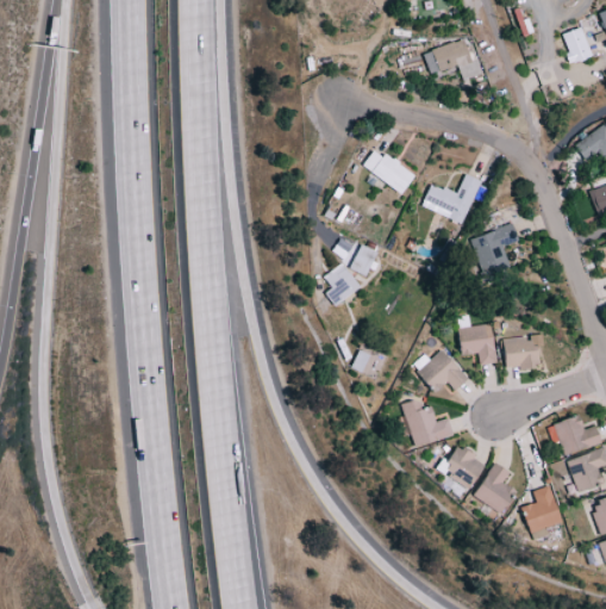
[(562,33),(570,63),(592,57),(582,28),(562,33)]
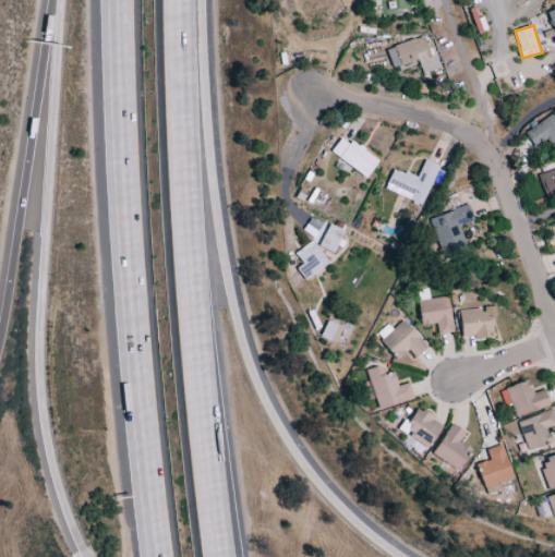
[(393,67),(419,60),(418,53),(430,50),(426,37),(388,47),(393,67)]
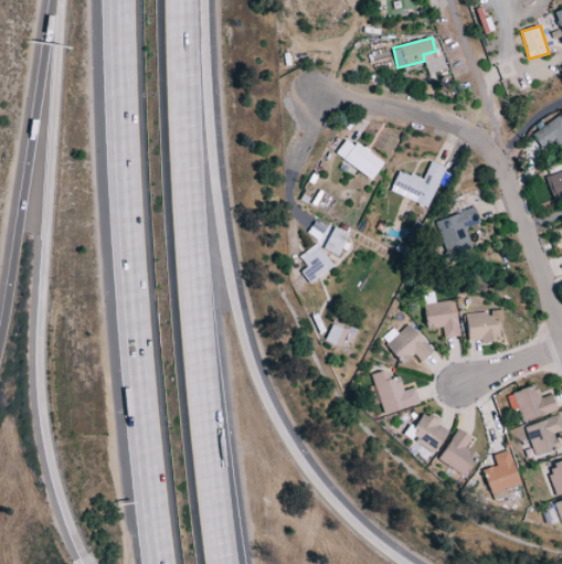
[(561,116),(532,134),(542,149),(559,139),(561,144),(561,116)]
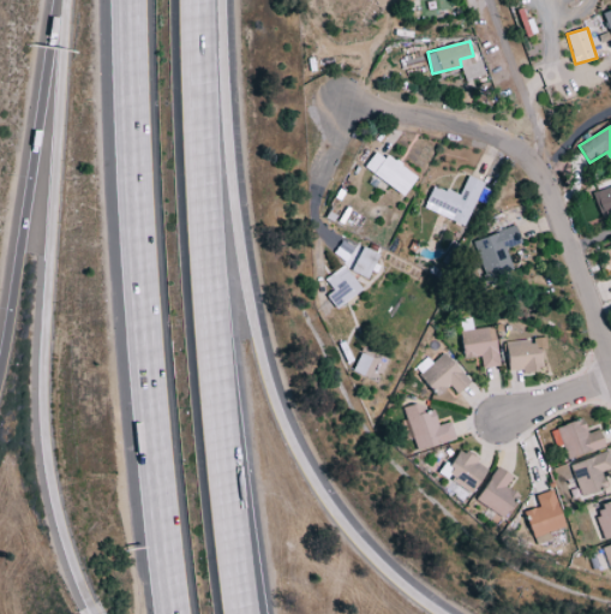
[(379,149),(366,167),(405,196),(418,178),(379,149)]
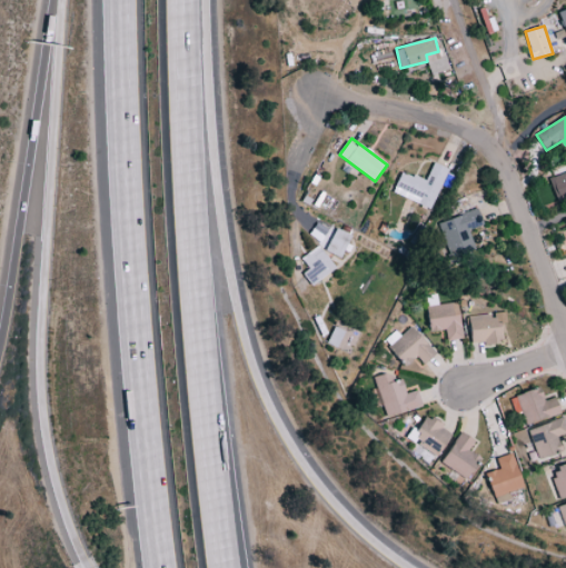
[(395,192),(433,208),(449,168),(435,162),(427,180),(404,171),(395,192)]
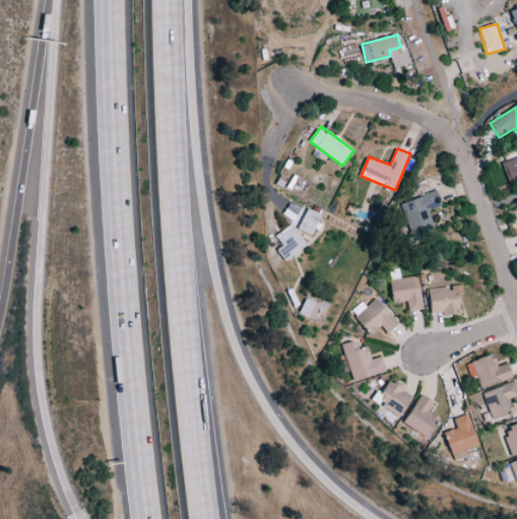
[(516,157),(503,163),(509,181),(516,178),(516,157)]
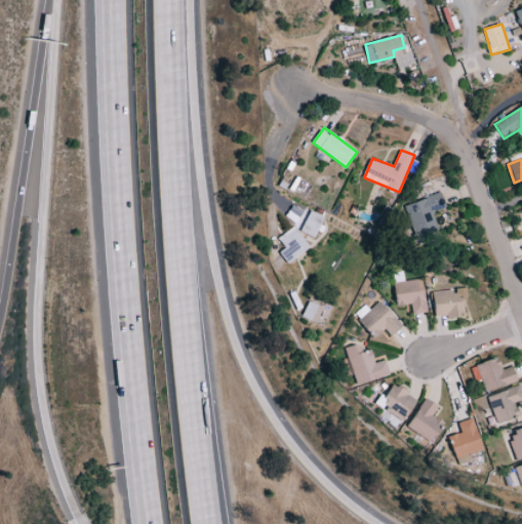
[(447,208),(443,193),(406,204),(416,240),(441,233),(435,211),(447,208)]
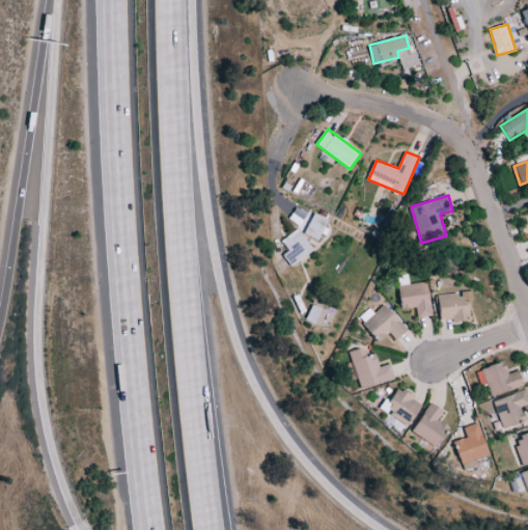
[(329,220),(310,211),(300,231),(320,240),(329,220)]
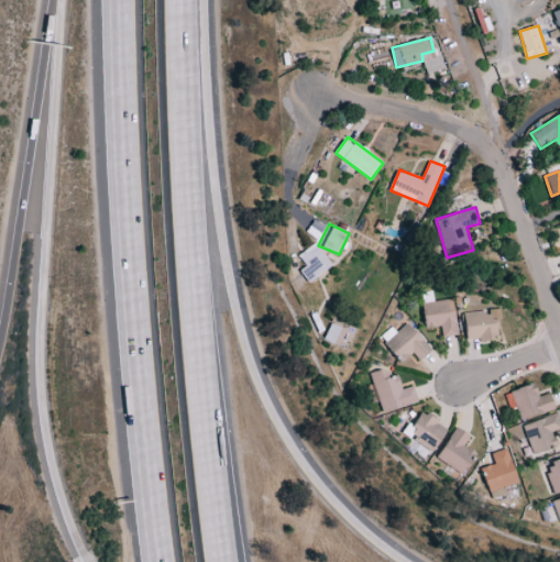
[(299,255),(307,265),(300,271),(309,283),(333,265),(317,243),(299,255)]
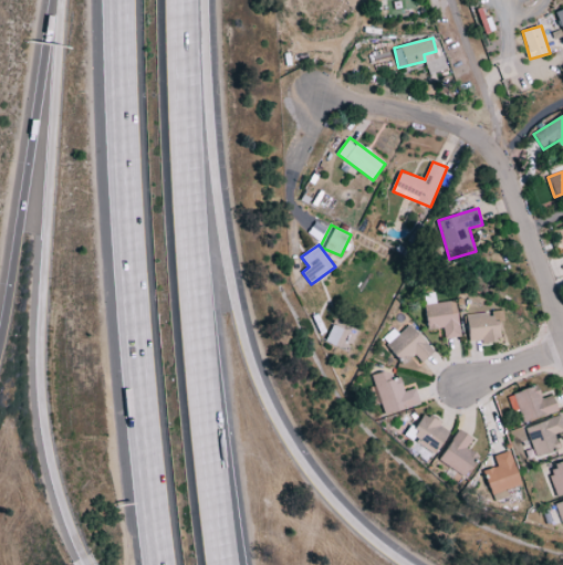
[(462,336),(457,300),(425,304),(429,331),(445,328),(446,338),(462,336)]
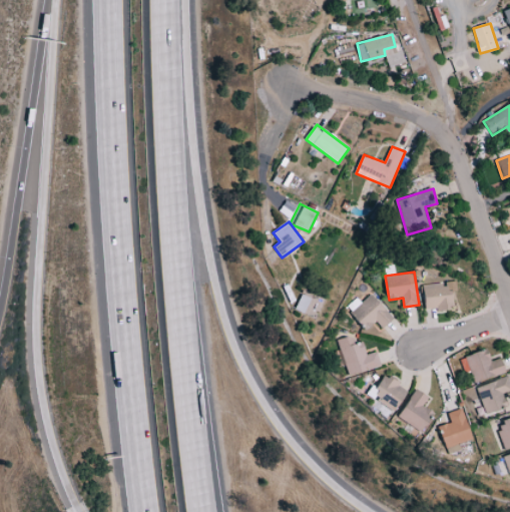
[(424,285),(425,310),(454,309),(453,291),(457,291),(457,281),(446,282),(446,284),(424,285)]
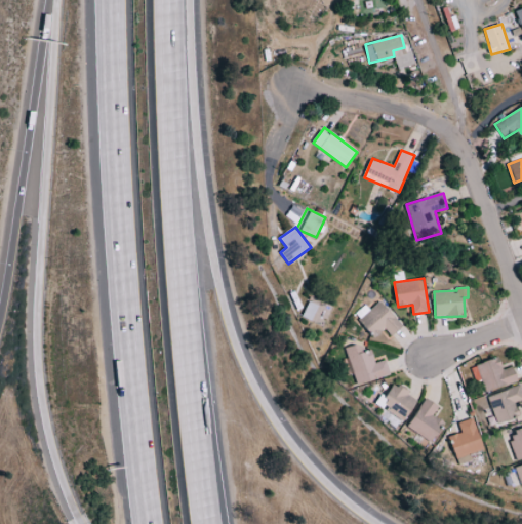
[(371,310),(366,305),(355,315),(376,337),(386,328),(393,335),(403,325),(380,300),(371,310)]
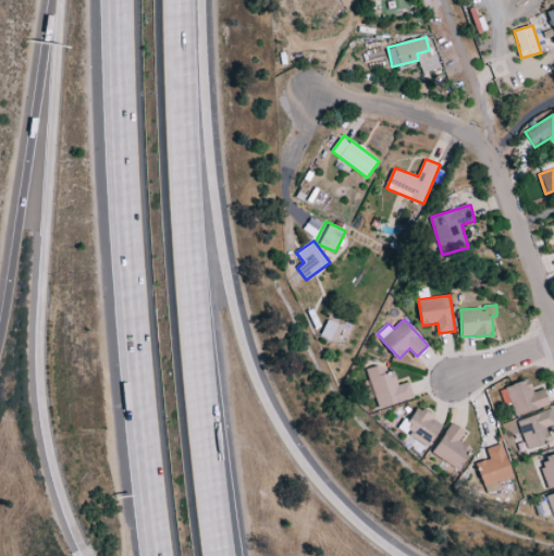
[(415,397),(410,382),(398,385),(395,371),(389,372),(385,361),(368,366),(379,407),(415,397)]
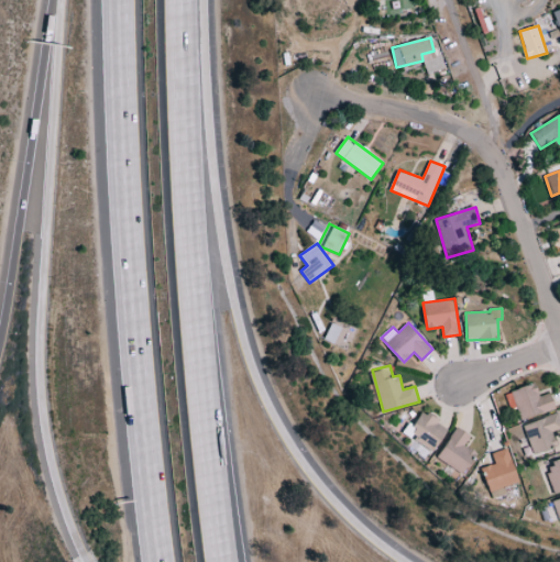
[(522,420),(556,408),(551,393),(540,397),(536,383),(512,390),(522,420)]
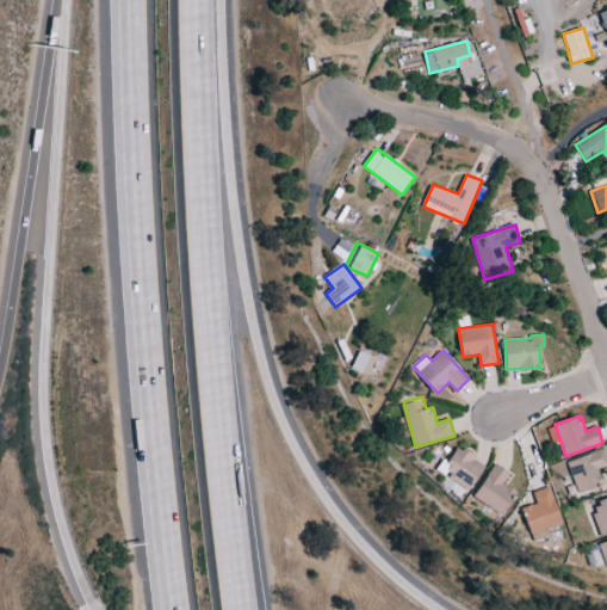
[(443,470),(470,490),(487,466),(460,445),(443,470)]
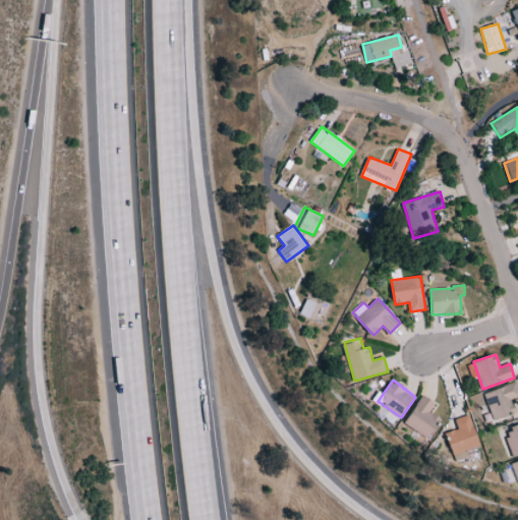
[(513,399),(517,397),(517,394),(514,384),(485,392),(494,420),(517,413),(513,399)]
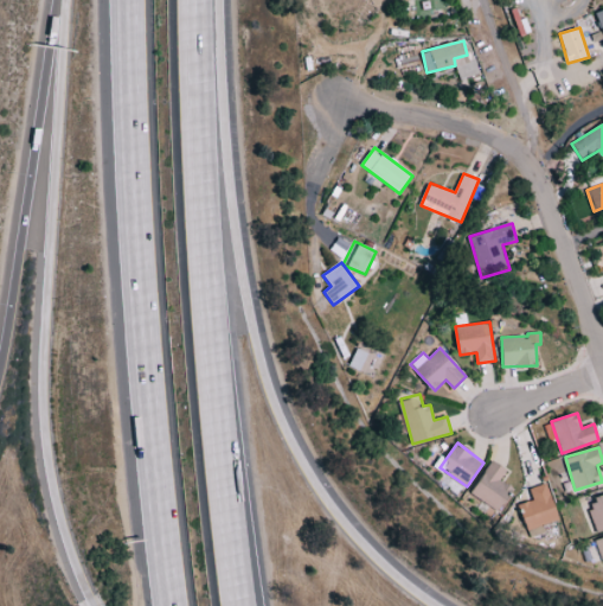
[(501,482),(507,469),(489,460),(472,497),(501,511),(513,488),(501,482)]
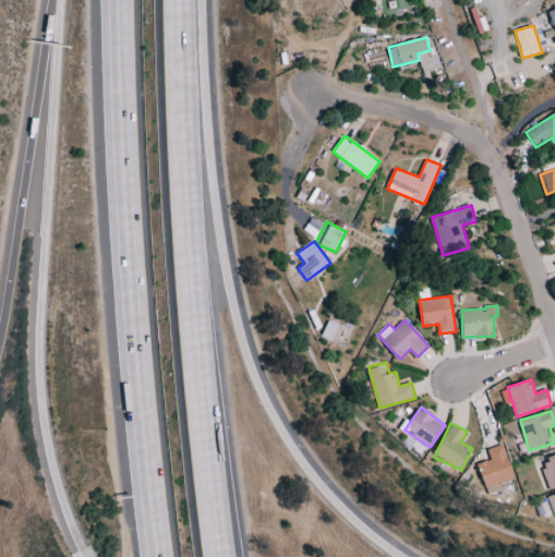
[(515,476),(504,444),(487,449),(492,459),(478,464),(485,486),(515,476)]
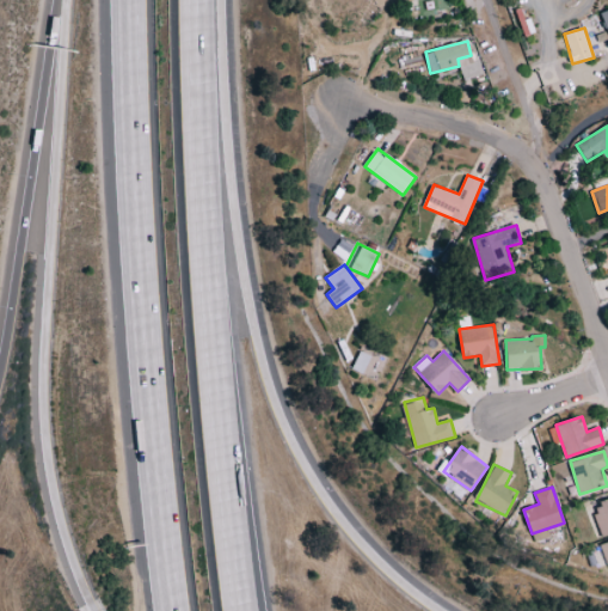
[(602,536),(607,533),(607,499),(595,501),(602,536)]
